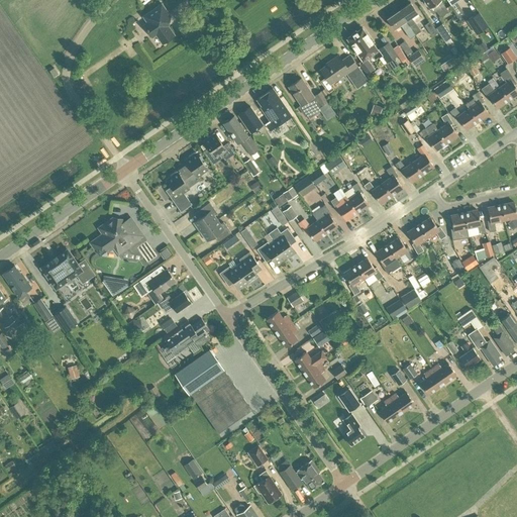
[(428,6),(429,8),(428,9),(432,14),(436,11),(440,16),(448,11),(440,1),(440,0),(423,0),(424,1),(424,3),(426,6),(428,6)]
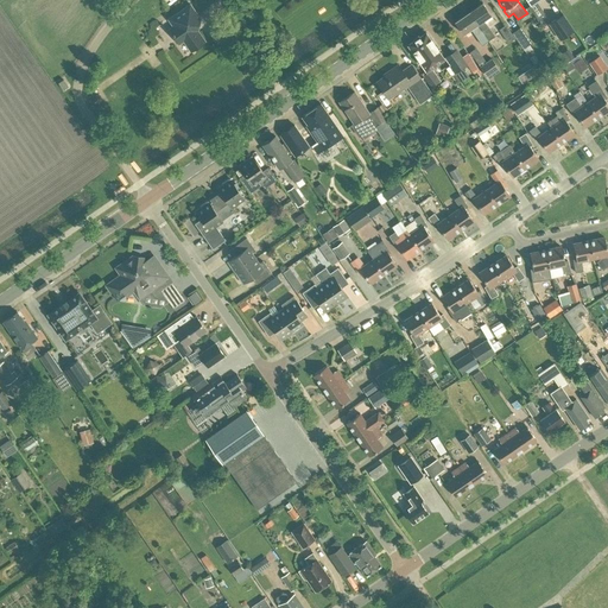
[(179,44),(183,40),(190,51),(204,42),(192,24),(200,19),(190,4),(173,16),(178,23),(169,30),(179,44)]
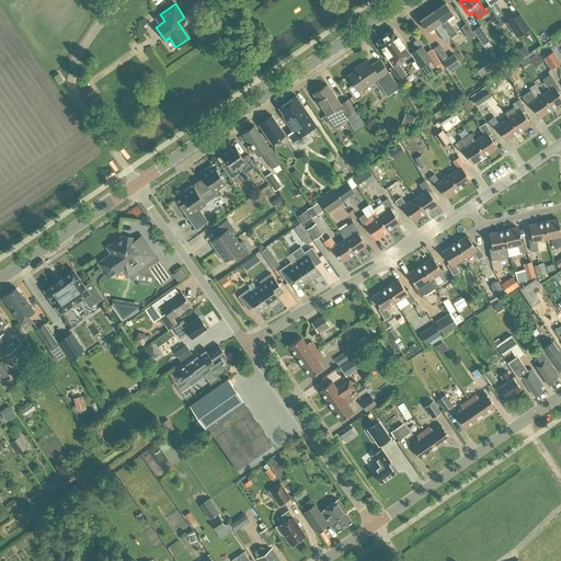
[(441,23),(450,37),(456,34),(446,19),(453,14),(445,3),(433,12),(441,23)]
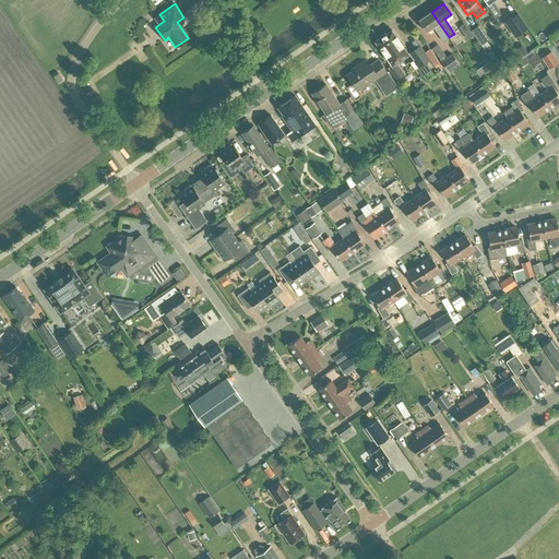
[(431,12),(418,21),(426,32),(432,27),(443,42),(449,37),(439,23),(431,12)]
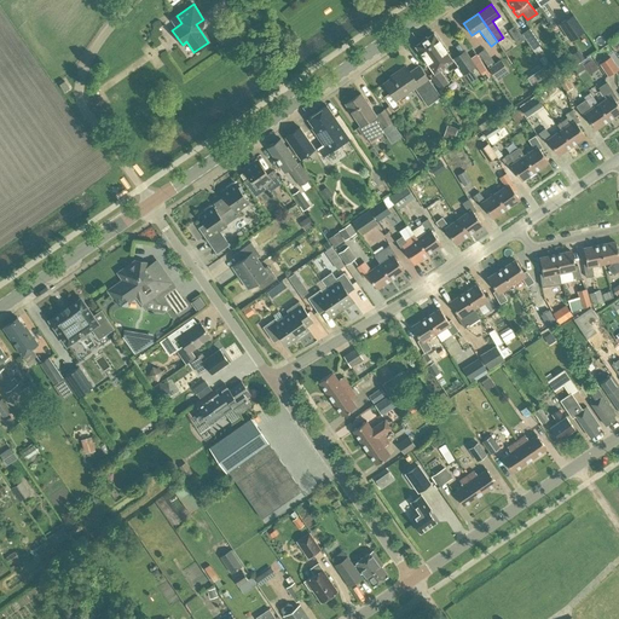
[(584,30),(573,15),(559,24),(570,41),(584,30)]
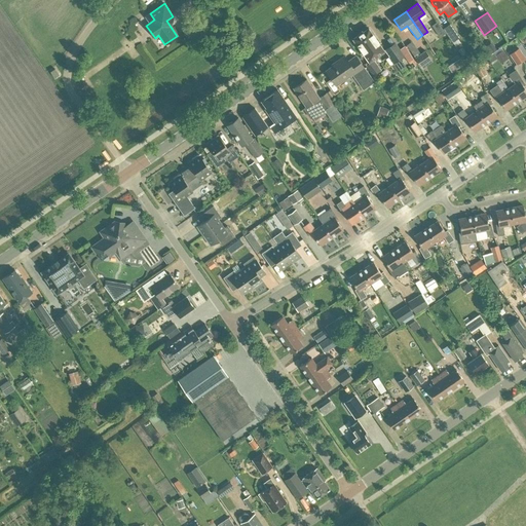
[(440,37),(446,33),(443,29),(438,22),(431,26),(440,37)]
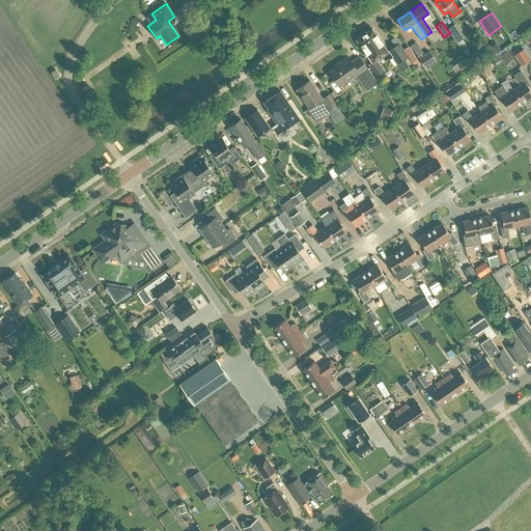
[(447,29),(450,33),(456,43),(464,37),(454,24),(447,29)]
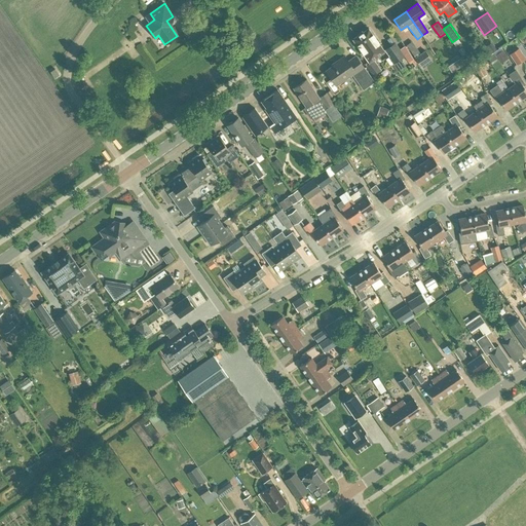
[(367,66),(374,75),(381,70),(373,59),(384,50),(369,28),(353,39),(370,63),(367,66)]
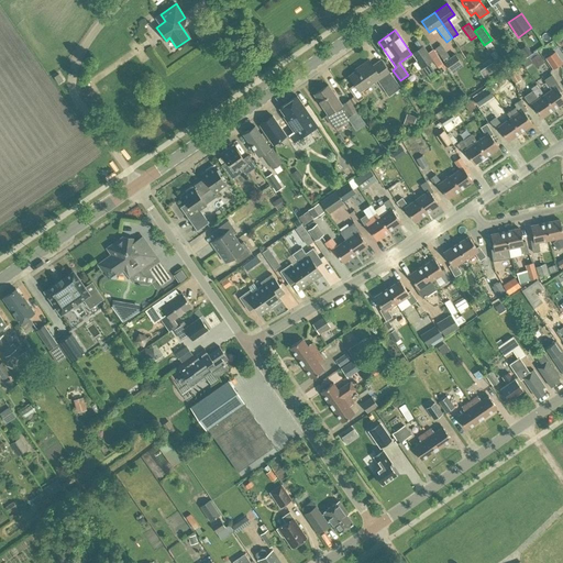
[(443,58),(450,55),(443,43),(437,47),(443,58)]
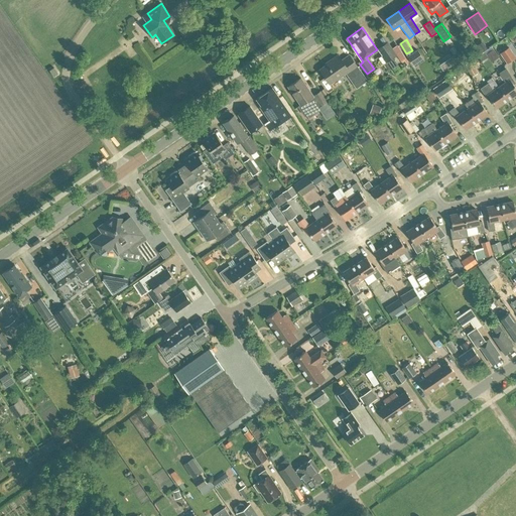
[(388,42),(379,48),(384,56),(379,60),(383,66),(397,55),(388,42)]
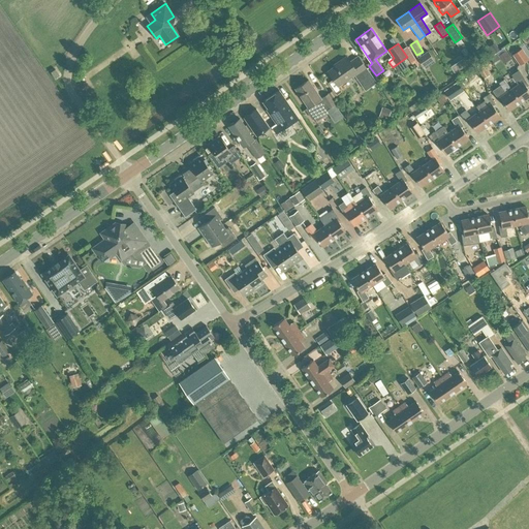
[(505,63),(514,57),(507,49),(499,54),(505,63)]
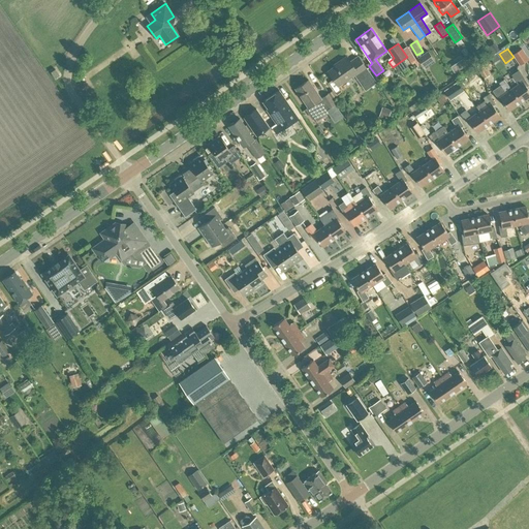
[(522,49),(512,55),(519,65),(528,59),(522,49)]
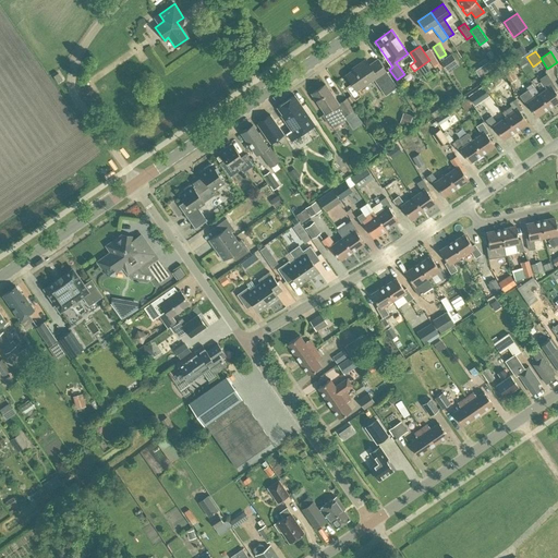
[(437,60),(444,70),(456,61),(449,52),(437,60)]
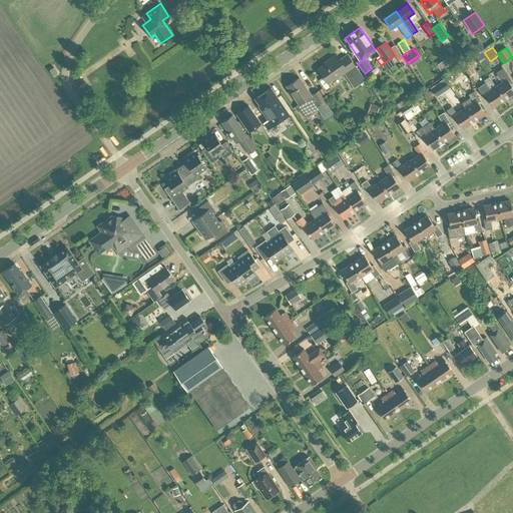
[(344,72),(354,87),(365,80),(347,55),(340,60),(336,55),(329,59),(330,61),(318,69),(328,83),(344,72)]
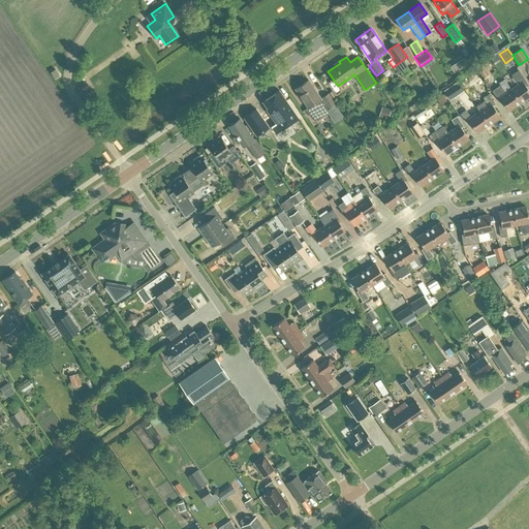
[(456,70),(466,64),(462,60),(453,65),(456,70)]
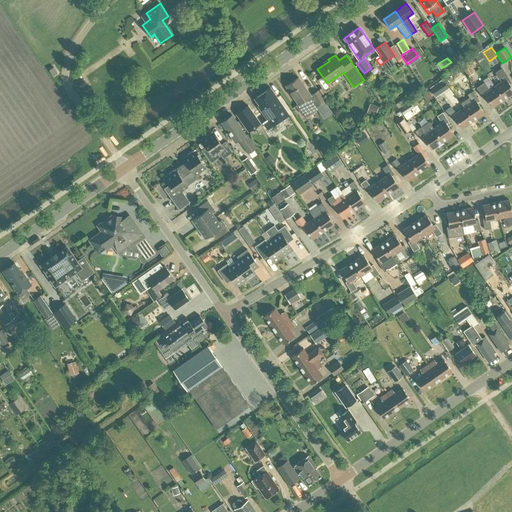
[(463,68),(468,76),(474,72),(469,64),(463,68)]
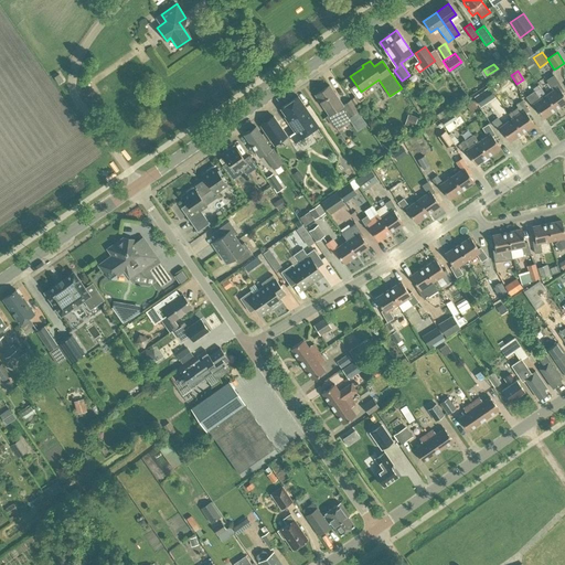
[(59,84),(63,81),(59,74),(54,77),(59,84)]
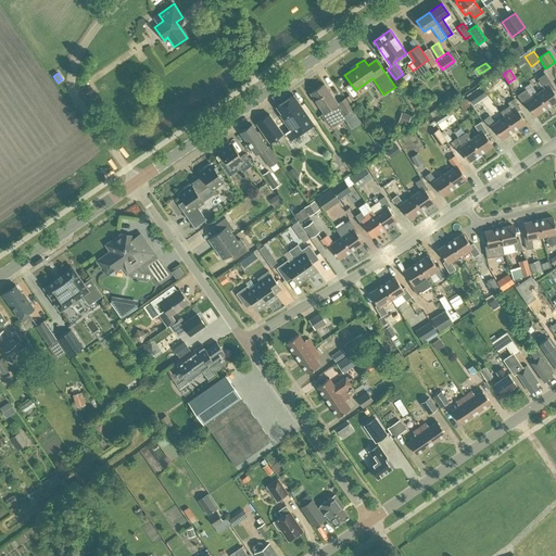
[(545,89),(538,95),(546,108),(555,100),(555,95),(551,88),(553,87),(546,75),(539,80),(545,89)]
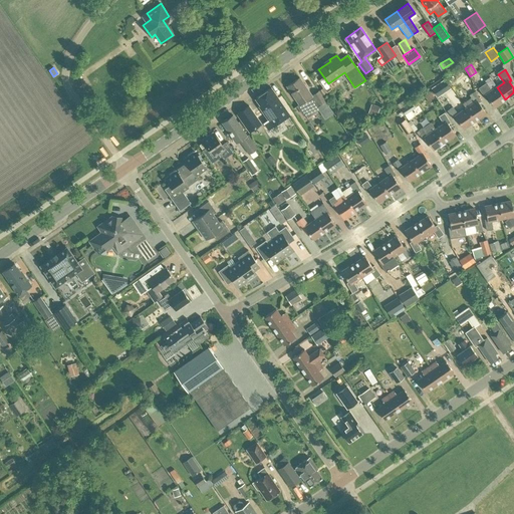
[(302,100),(306,105),(316,98),(319,103),(324,99),(317,89),(310,94),(298,76),(285,85),(298,103),(302,100)]
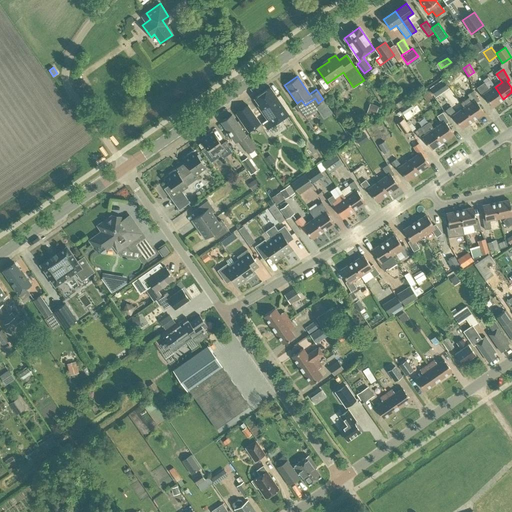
[(448,87),(443,80),(430,88),(435,96),(448,87)]
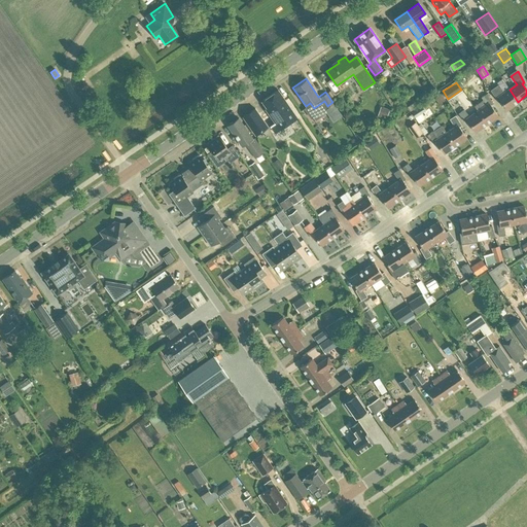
[(498,85),(491,91),(498,101),(499,100),(506,110),(518,102),(510,90),(504,93),(498,85)]
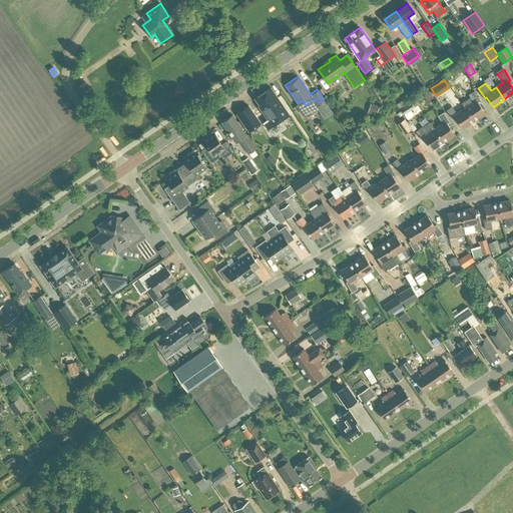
[(290,114),(271,87),(254,98),(260,105),(258,106),(268,119),(263,123),(268,129),(290,114)]
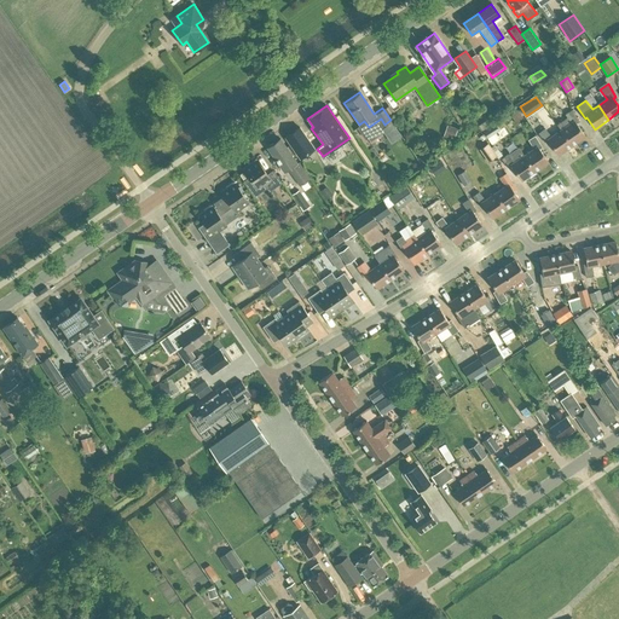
[(561,131),(572,145),(585,136),(577,123),(579,122),(572,111),(566,115),(572,123),(561,131)]
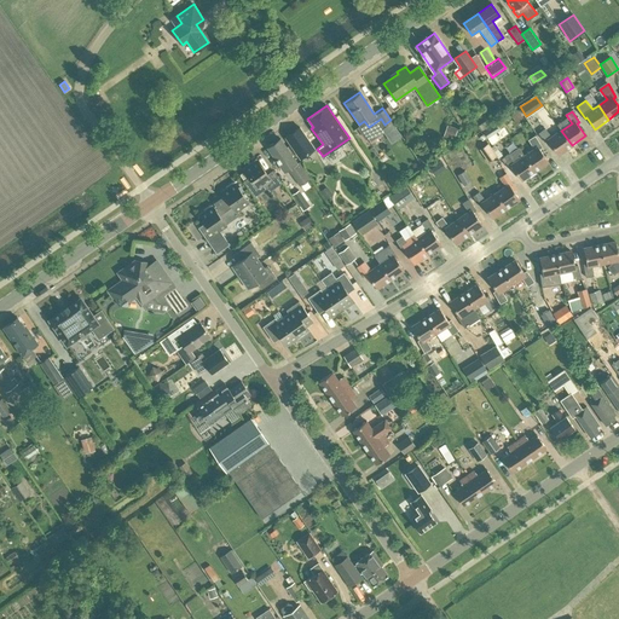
[(510,116),(516,125),(522,120),(518,113),(510,116)]
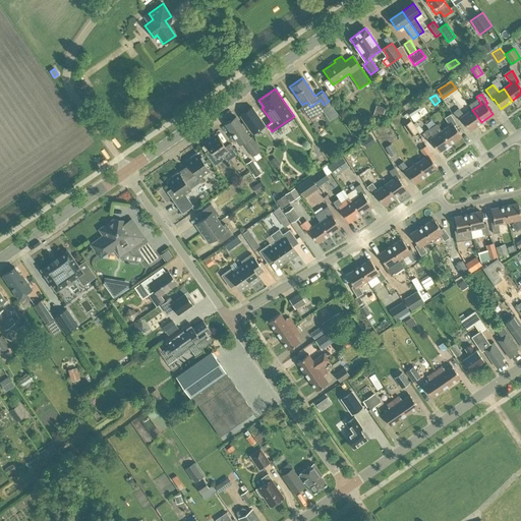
[(405,110),(409,116),(418,109),(415,104),(405,110)]
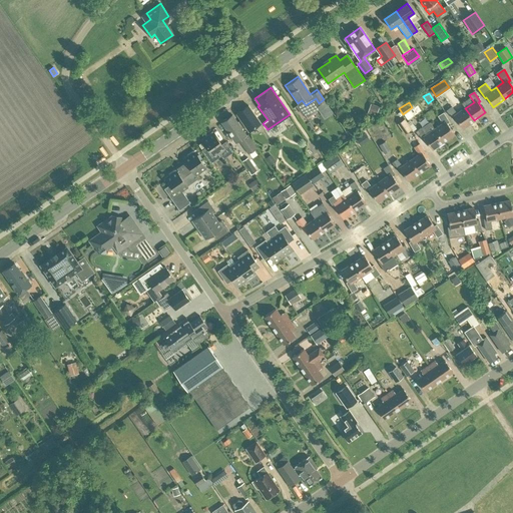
[(380,112),(381,104),(372,103),(371,111),(380,112)]
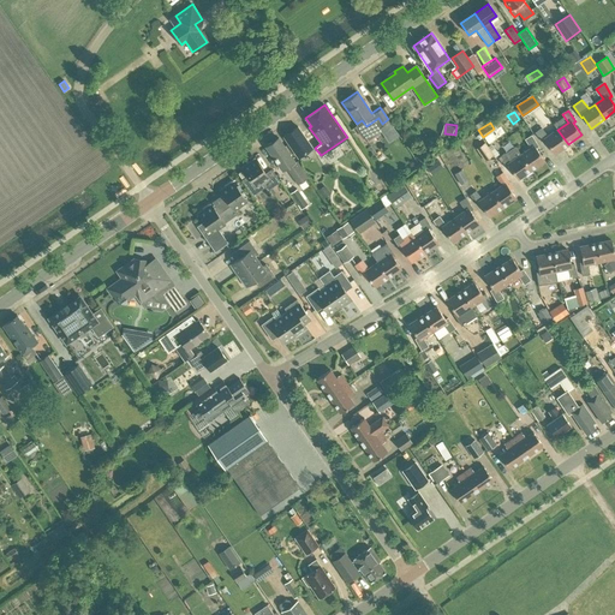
[(312,148),(298,126),(284,137),(298,157),(312,148)]
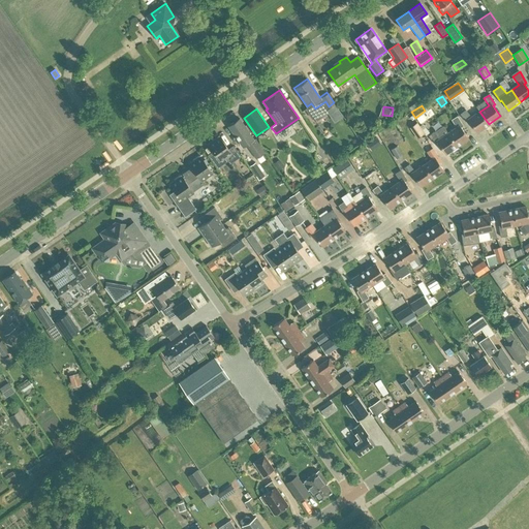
[(470,122),(477,132),(489,124),(479,112),(471,118),(466,110),(461,114),(468,123),(470,122)]
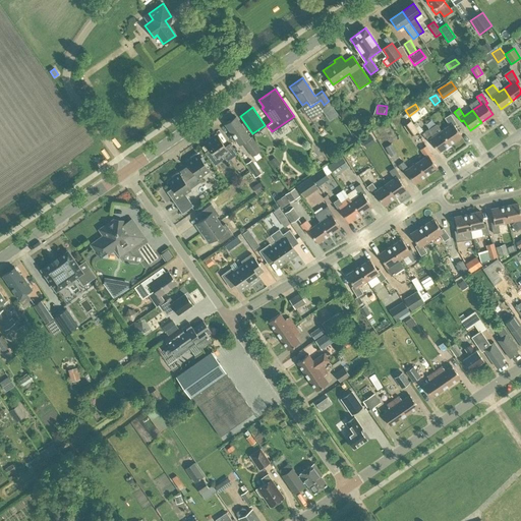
[(442,131),(450,143),(461,135),(454,125),(456,124),(450,115),(446,118),(450,125),(442,131)]
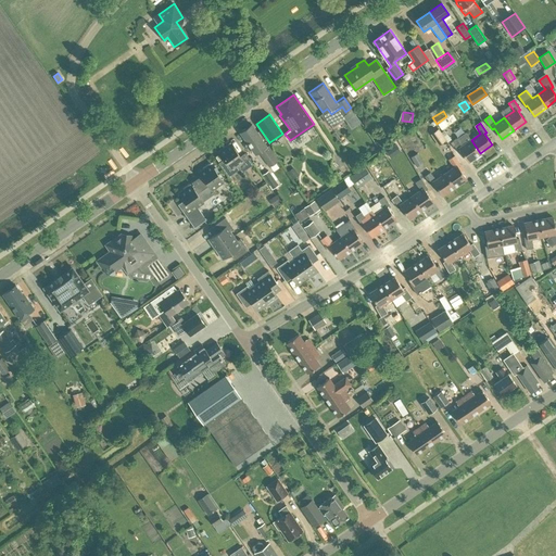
[(252,125),(240,133),(254,153),(258,150),(269,166),(278,160),(267,144),(266,146),(252,125)]
